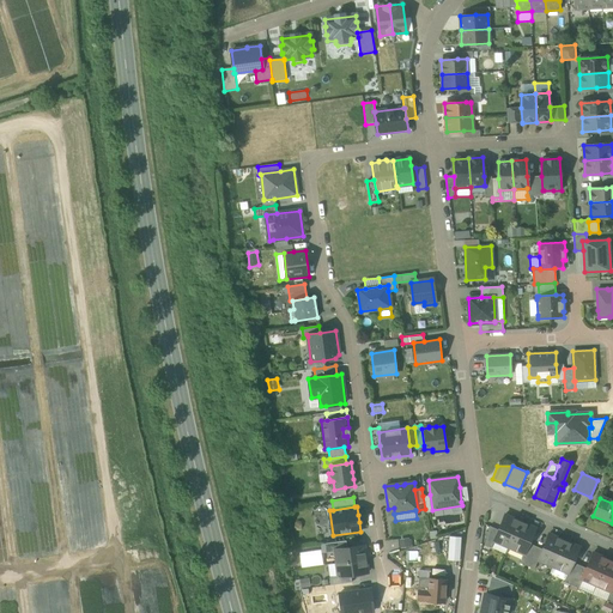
[(493,541),(509,547),(520,521),(504,515),(498,529),(493,541)]
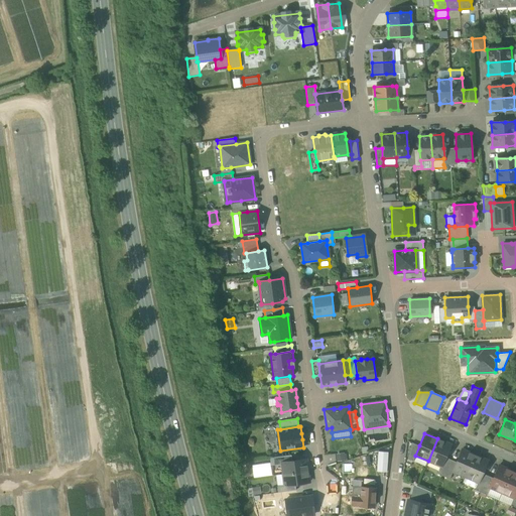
[(450,444),(437,438),(428,461),(440,467),(441,467),(445,458),(450,444)]
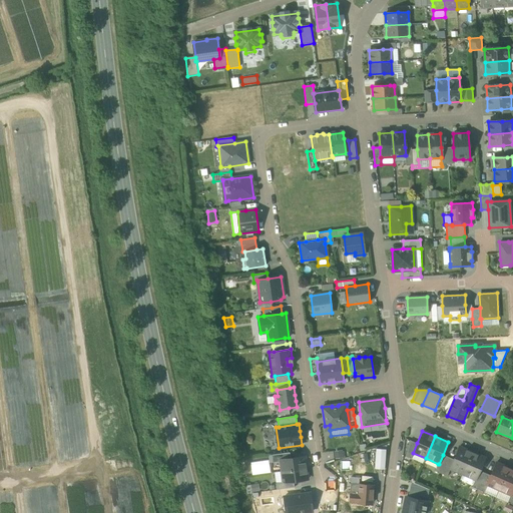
[(406,456),(411,458),(413,453),(417,443),(410,440),(406,456)]
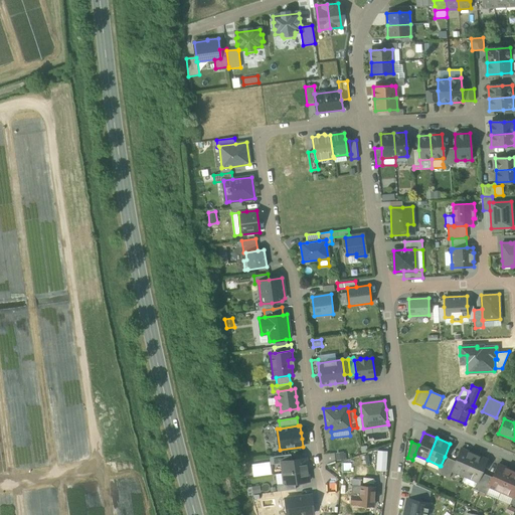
[(452,471),(465,476),(474,454),(461,448),(456,461),(452,471)]
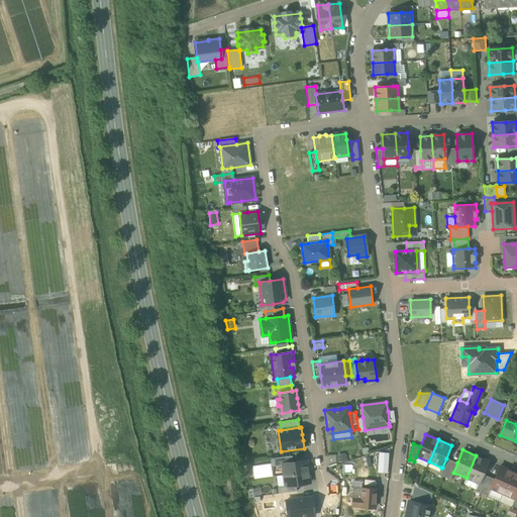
[(336,454),(337,462),(345,461),(344,453),(336,454)]
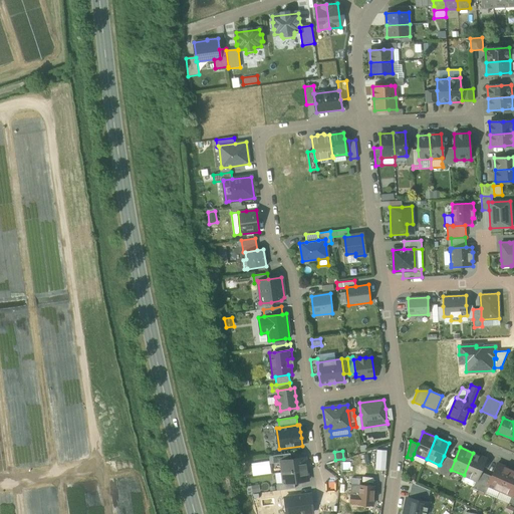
[(290,459),(290,453),(272,456),(273,463),(280,463),(280,461),(290,459)]
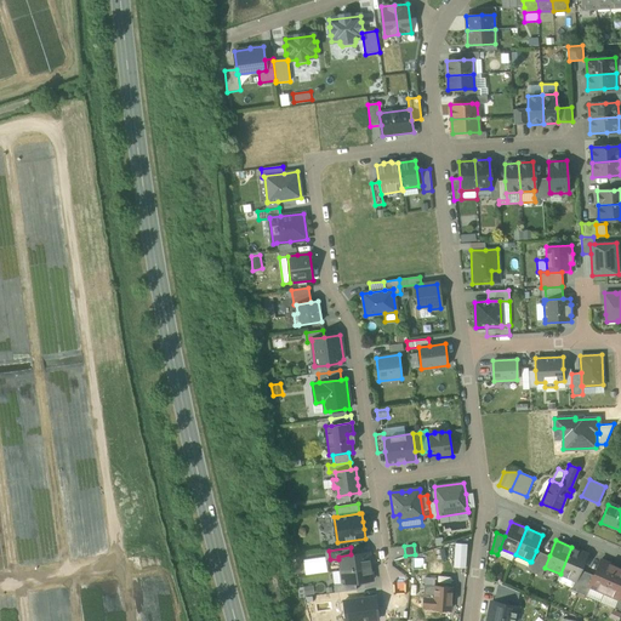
[(402,547),(389,548),(391,558),(403,557),(402,547)]
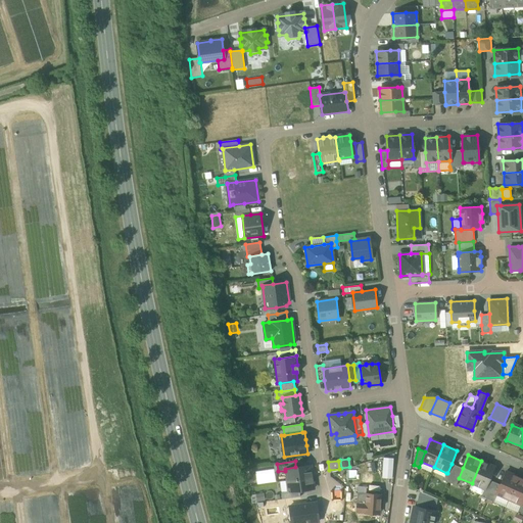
[(494,467),(481,461),(472,483),(484,489),(488,480),(494,467)]
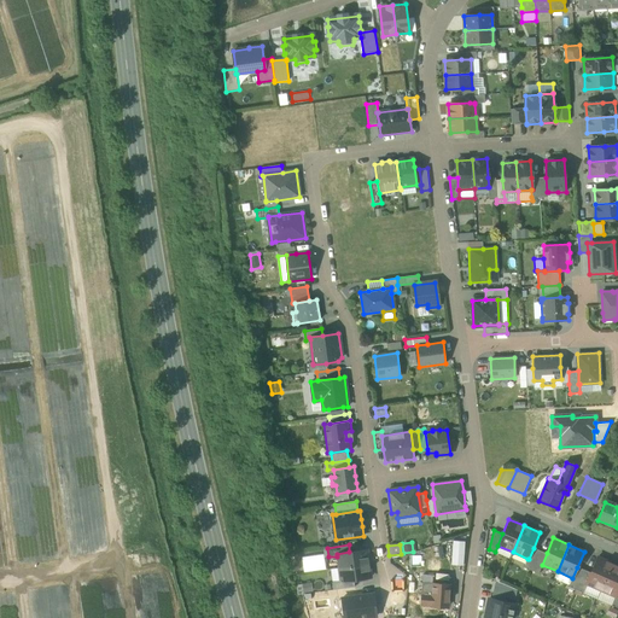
[(524,567),(531,571),(540,551),(534,548),(529,559),(528,559),(524,567)]
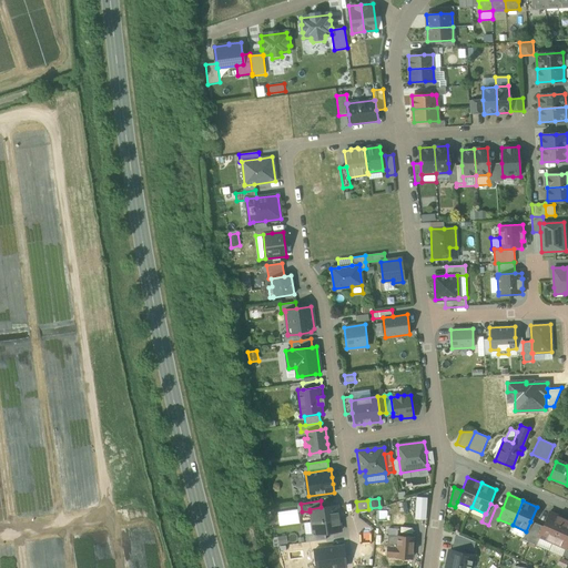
[(311,521),(340,518),(338,509),(337,510),(336,506),(321,507),(310,509),(310,511),(311,521)]
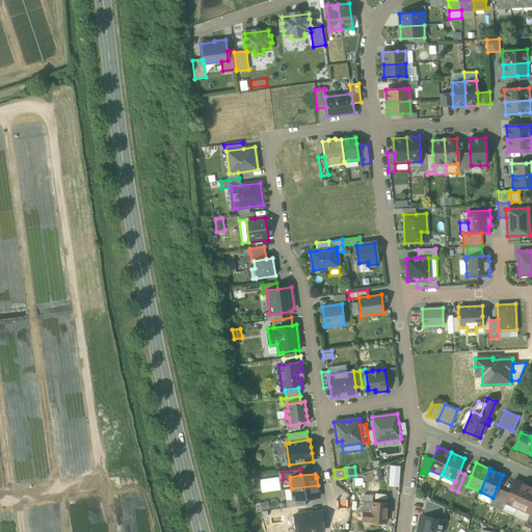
[(471,476),(464,474),(457,491),(463,494),(467,486),(471,476)]
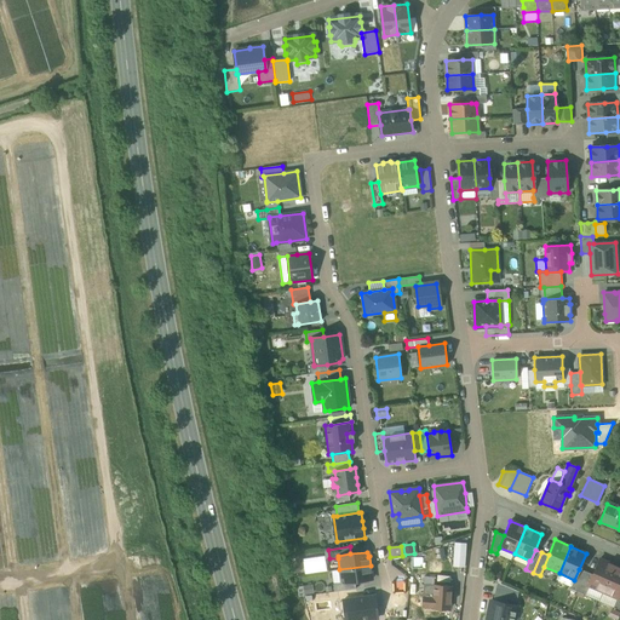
[(526,564),(528,561),(512,555),(511,560),(526,564)]
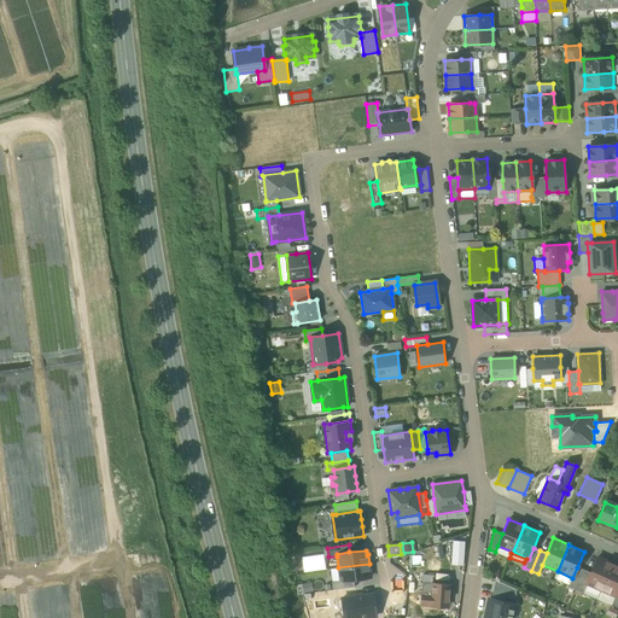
[(587,584),(601,590),(613,564),(598,557),(590,572),(586,584),(587,584)]
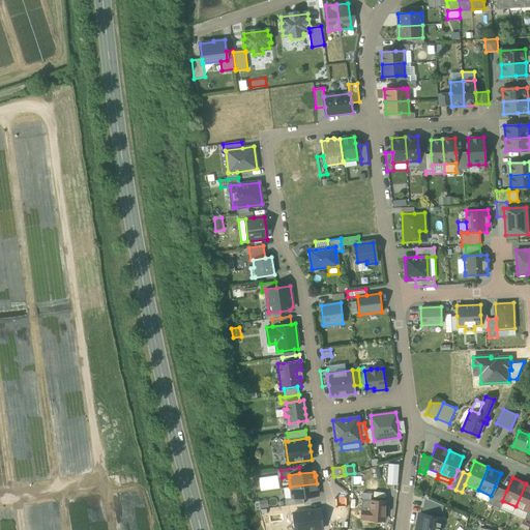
[(317,483),(290,487),(292,498),(292,499),(303,497),(318,495),(317,491),(318,491),(317,483)]
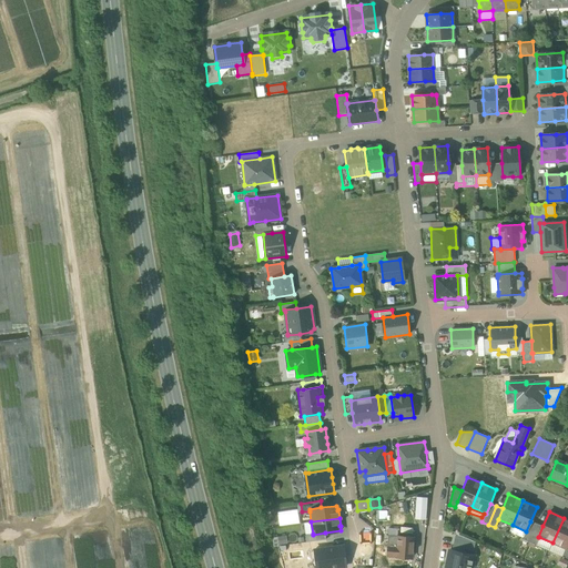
[(567,519),(564,518),(553,543),(566,548),(567,544),(567,519)]
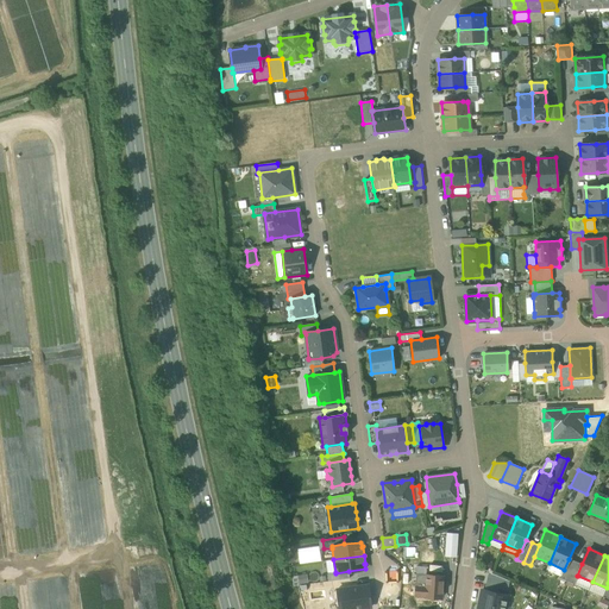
[(336,572),(333,559),(325,560),(327,573),(336,572)]
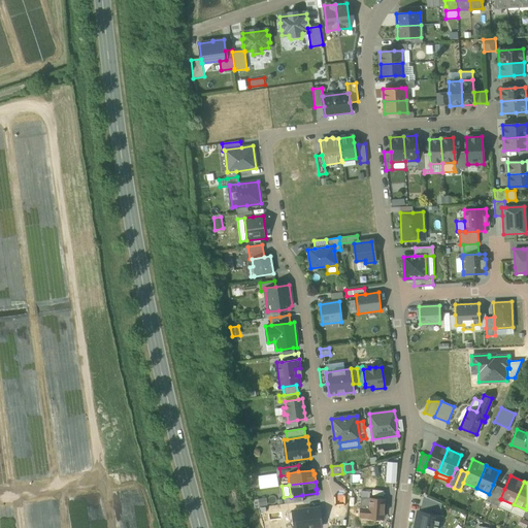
[(486,501),(492,504),(499,487),(493,485),(489,494),(487,499),(486,501)]
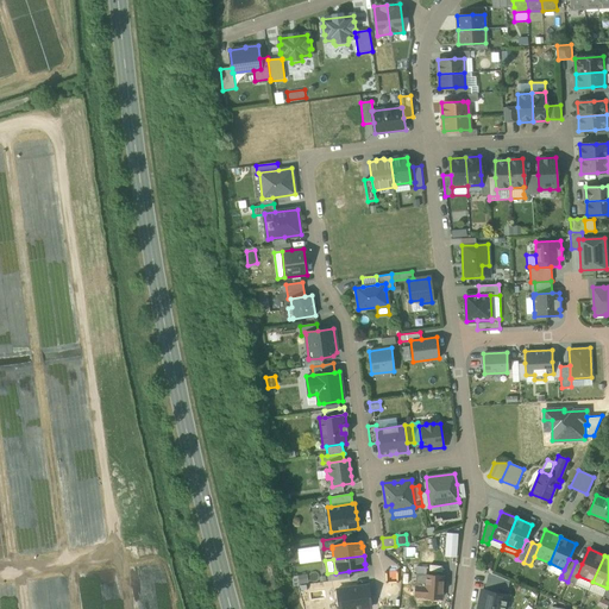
[(582,564),(576,562),(567,582),(575,584),(578,576),(577,576),(582,564)]
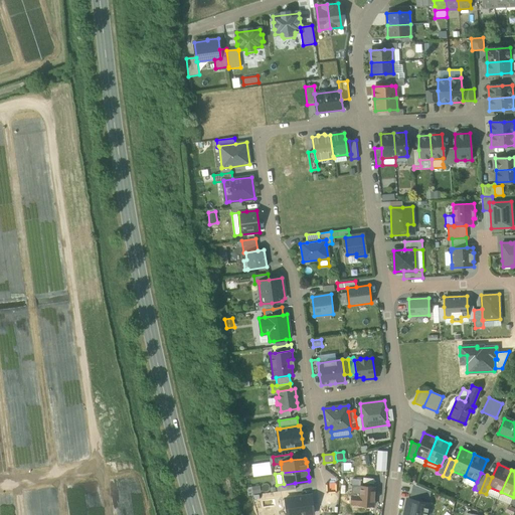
[(477,482),(465,476),(462,482),(475,487),(477,482)]
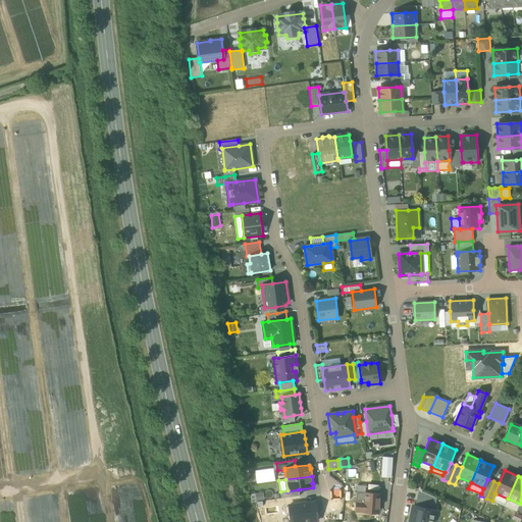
[(300,496),(299,489),(288,491),(288,490),(280,491),(281,499),(300,496)]
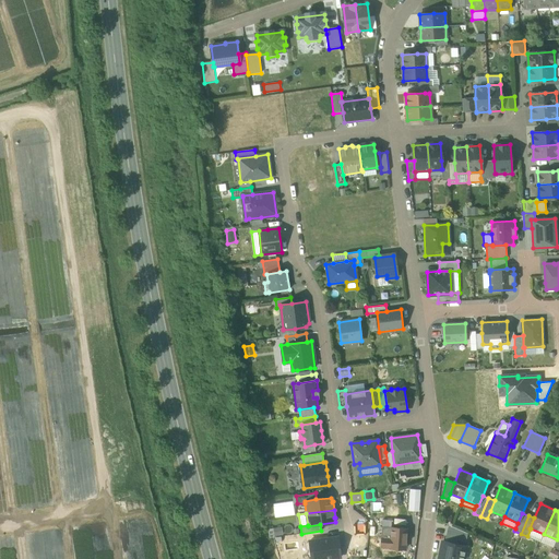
[(464,546),(466,533),(449,525),(445,542),(464,546)]
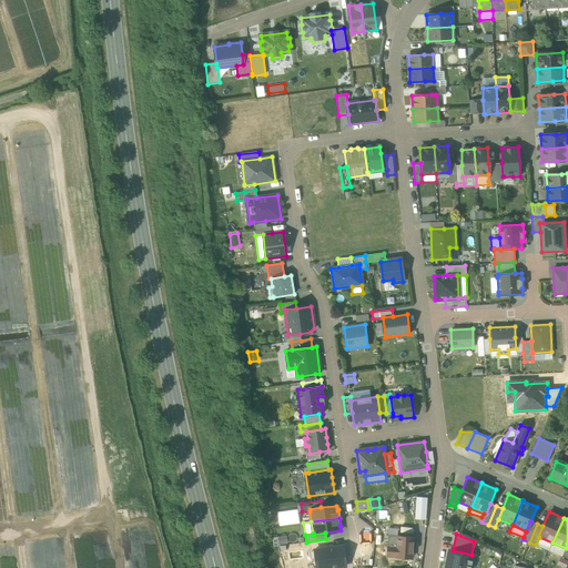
[(286,536),(277,537),(279,545),(287,544),(286,536)]
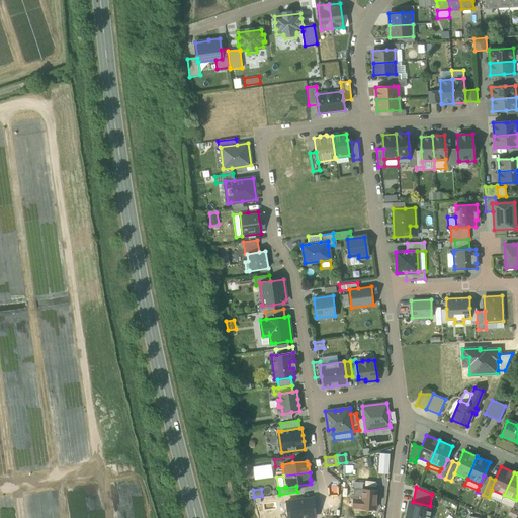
[(376,490),(362,489),(362,498),(353,498),(352,507),(361,508),(375,509),(375,508),(376,490)]
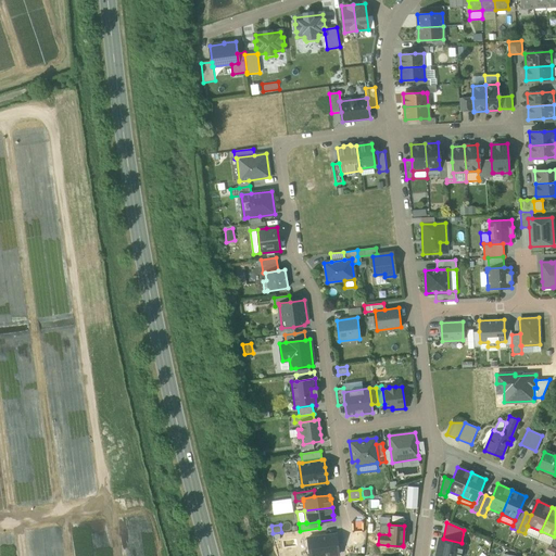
[(389,534),(389,525),(380,525),(379,534),(389,534)]
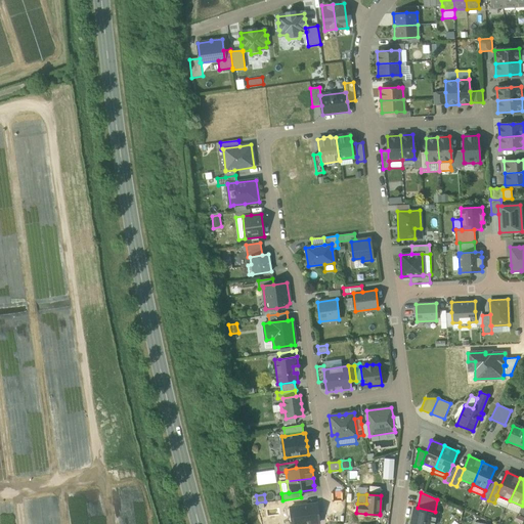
[(497,495),(494,503),(507,508),(510,500),(497,495)]
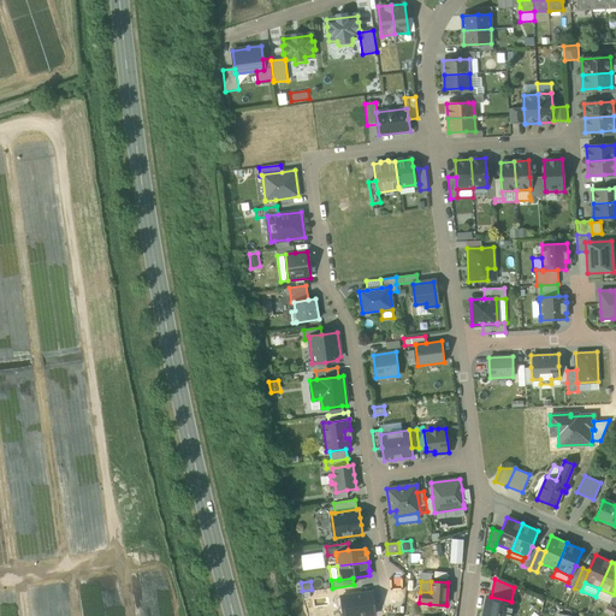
[(609,603),(614,594),(599,588),(596,597),(609,603)]
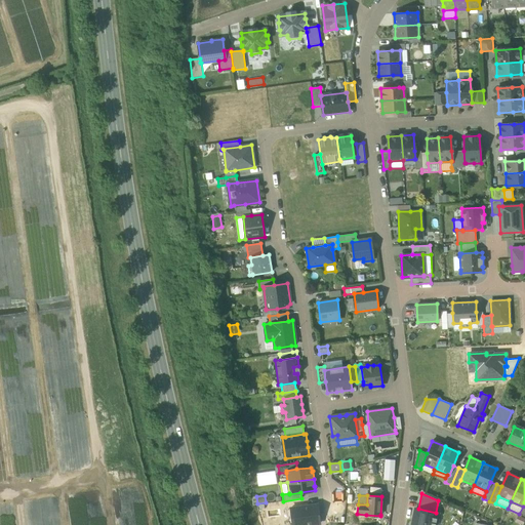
[(317,505),(289,509),(291,524),(305,524),(320,523),(317,505)]
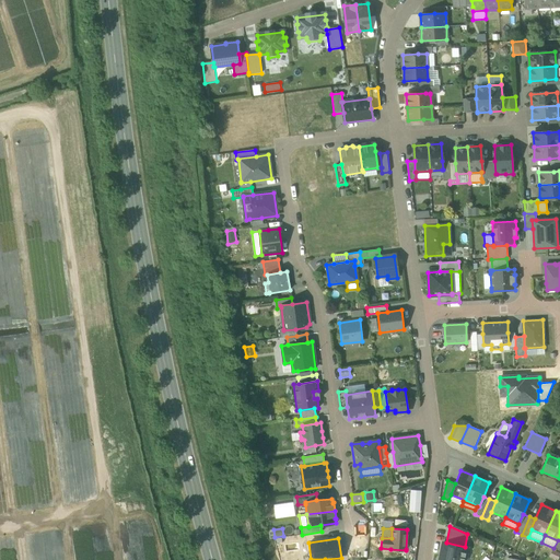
[(464,559),(467,547),(465,547),(446,543),(443,543),(441,553),(440,552),(438,559),(464,559)]
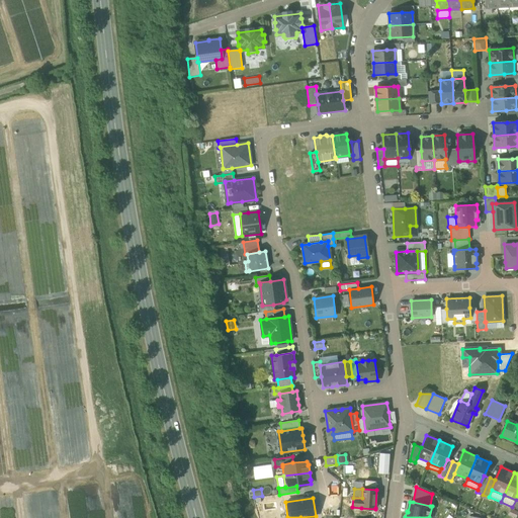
[(517,511),(511,508),(508,514),(516,517),(517,513),(517,511)]
